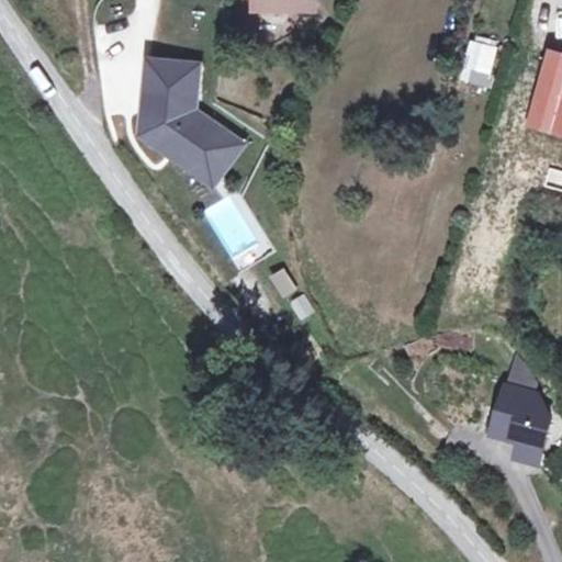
[(496,47),(470,41),(461,69),(489,77),(496,47)]
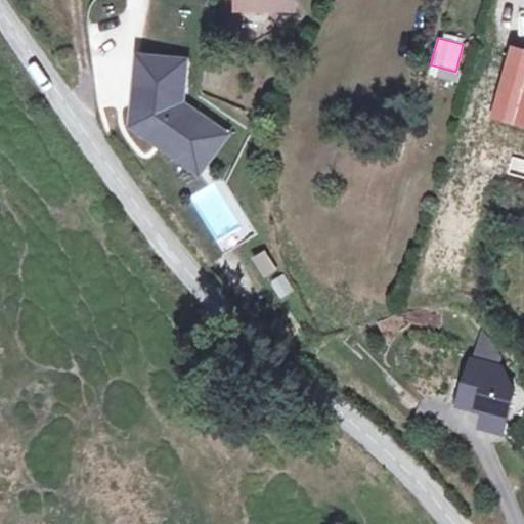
[(199,64),(153,57),(143,127),(158,137),(161,134),(172,142),(172,149),(184,159),(199,156),(220,128),(192,106),(199,64)]
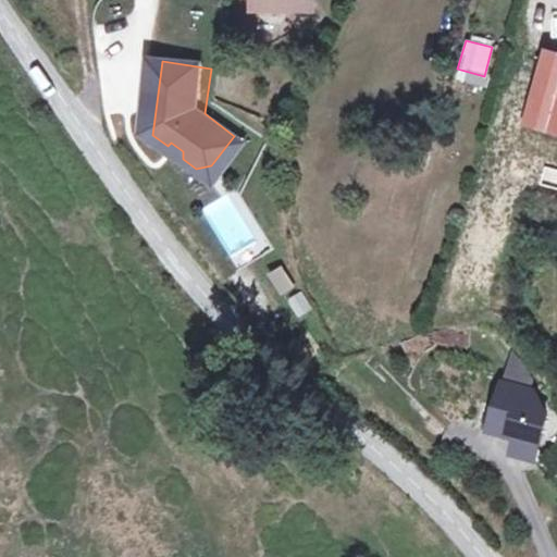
[(249,149),(234,136),(211,165),(196,169),(221,187),(249,149)]
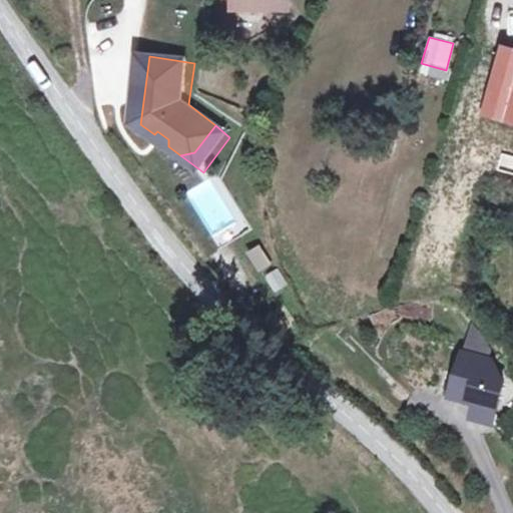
[(154,134),(168,146),(168,139),(157,131),(154,134)]
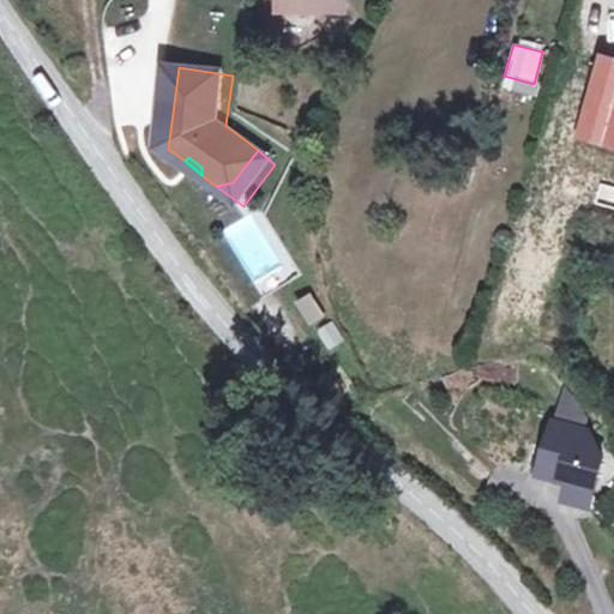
[(311,326),(327,317),(312,290),(296,300),(311,326)]
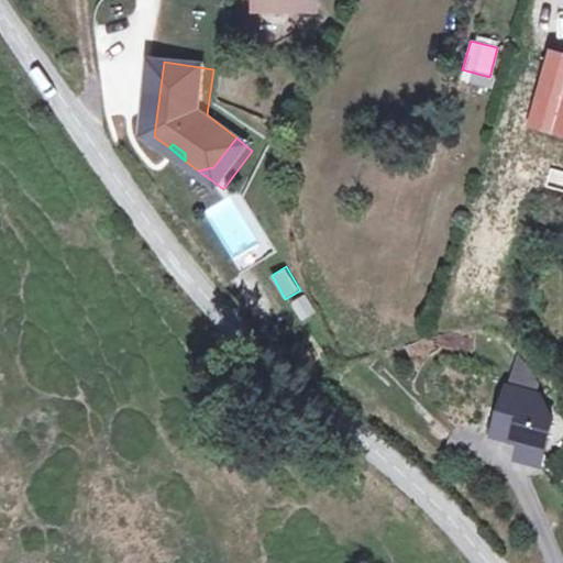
[(497,430),(526,438),(545,443),(554,411),(543,390),(508,384),(497,430)]
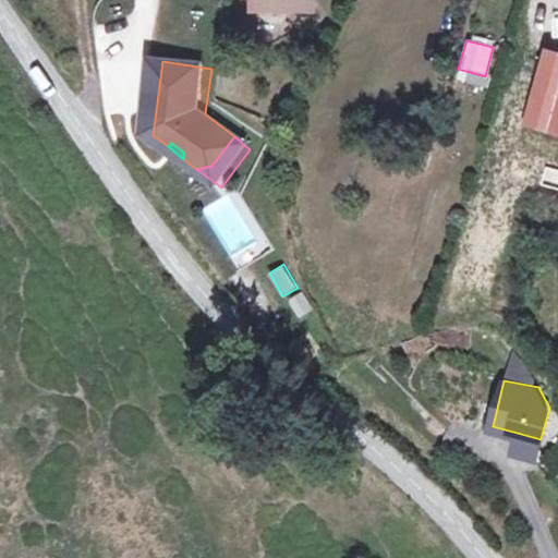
[(536,455),(541,439),(521,434),(518,449),(536,455)]
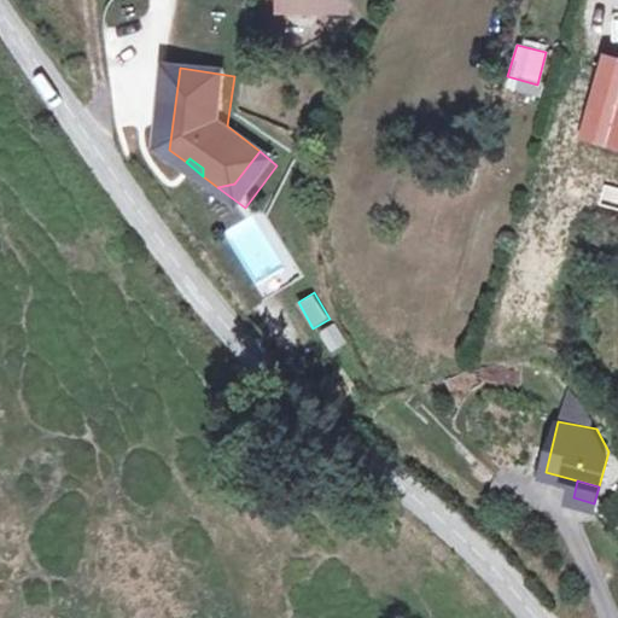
[(617,508),(594,503),(617,531),(617,530),(617,508)]
